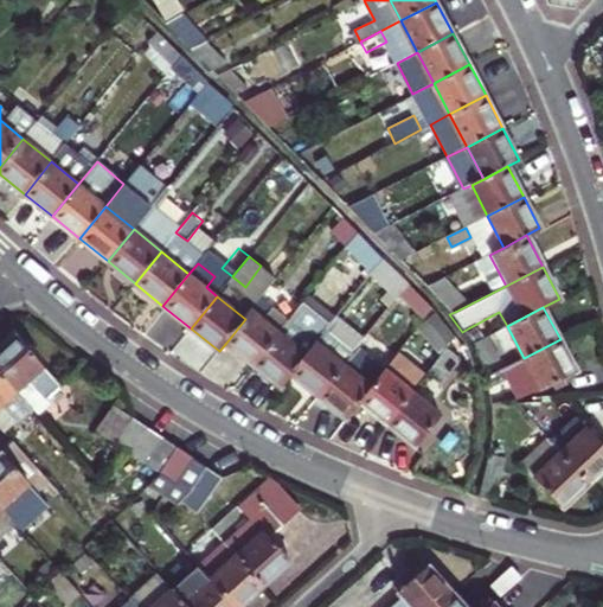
[(226,343),(252,364),(278,332),(251,311),(245,319),(226,343)]
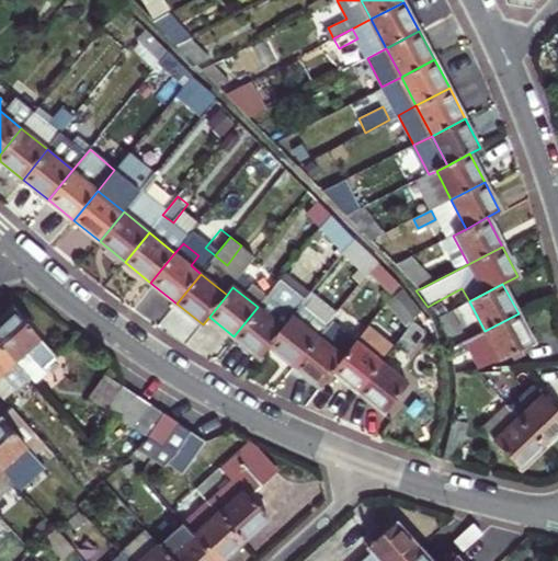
[(269,345),(294,366),(318,336),(327,325),(330,322),(337,313),(310,293),(300,306),(293,316),(283,328),(269,345)]
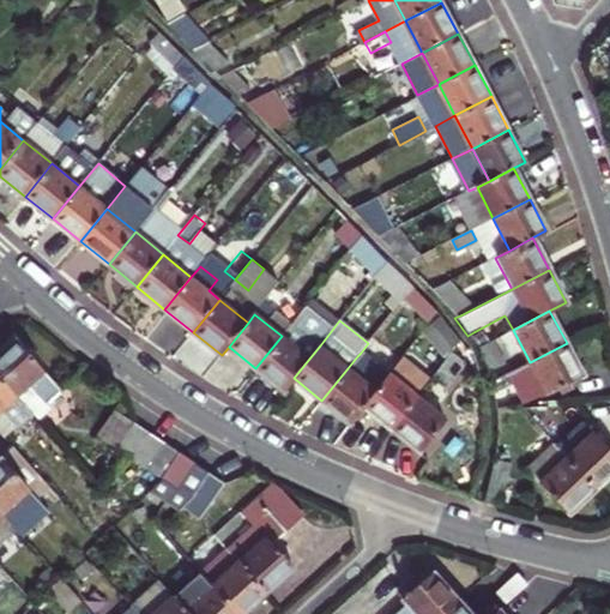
[(282,336),(255,368),(283,391),(294,378),(309,359),(282,336)]
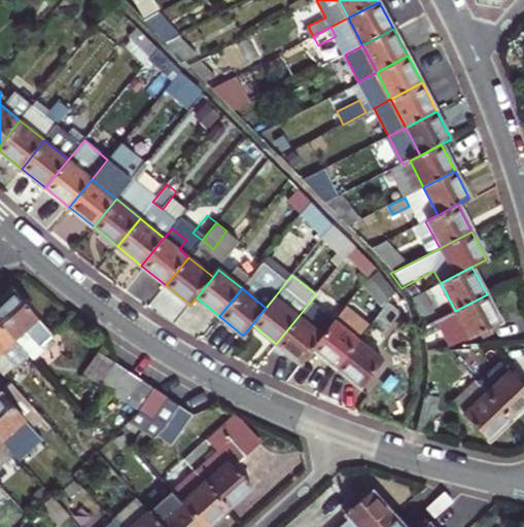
[(14,289),(0,302),(0,321),(30,356),(34,360),(46,350),(42,345),(55,334),(14,289)]
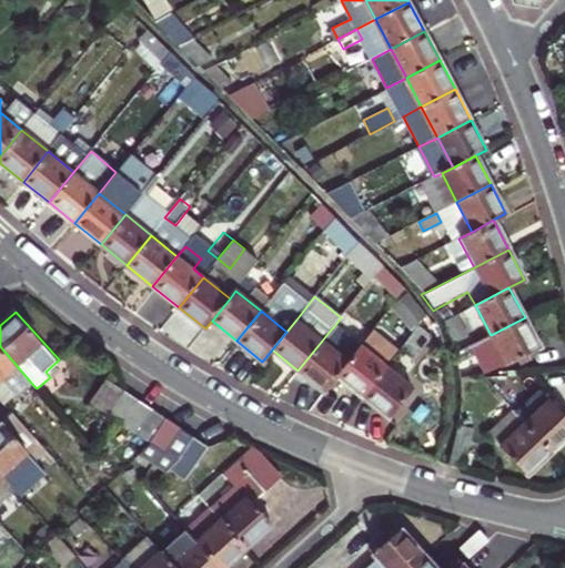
[(525,317),(491,335),(483,340),(497,368),(506,364),(541,347),(525,317)]
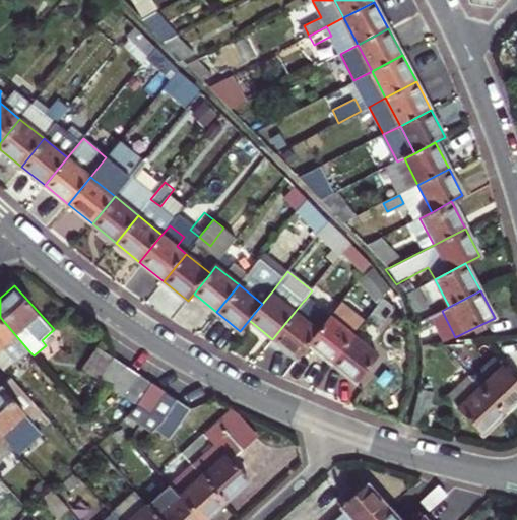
[(308,344),(318,330),(329,317),(306,299),(303,302),(295,312),(272,339),(297,359),(308,344)]
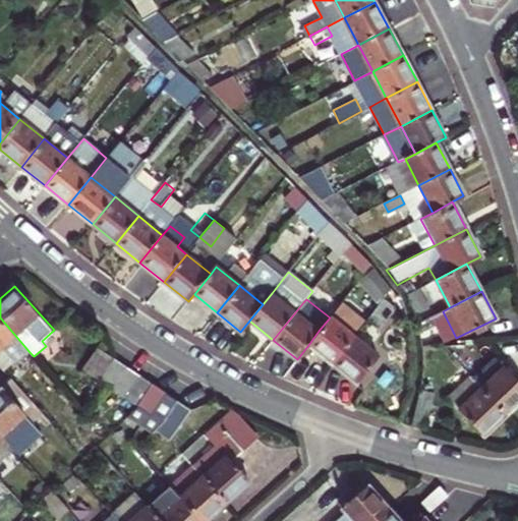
[(331,316),(330,317),(319,331),(308,345),(333,363),(355,336),(353,335),(365,320),(342,302),(331,316)]
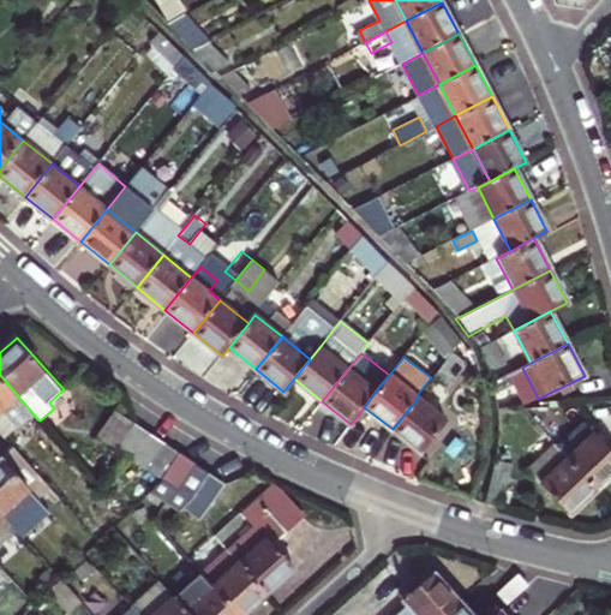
[(0,431),(9,441),(23,428),(35,416),(0,375),(0,431)]
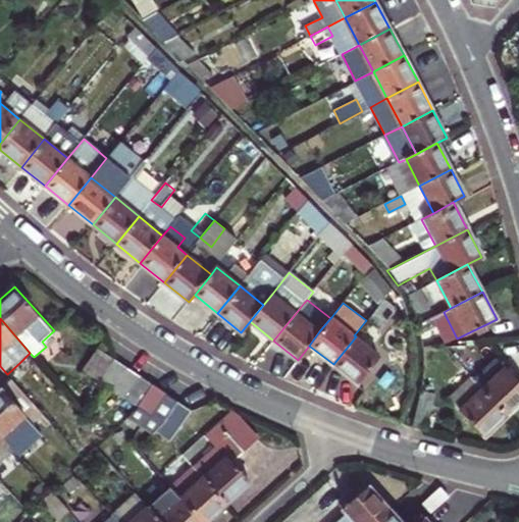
[(356,336),(333,364),(358,383),(380,357),(356,336)]
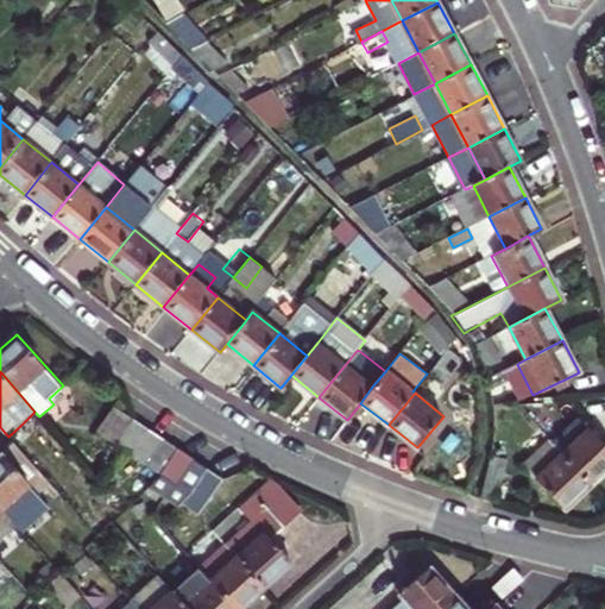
[(132,453),(150,428),(134,419),(118,444),(132,453)]
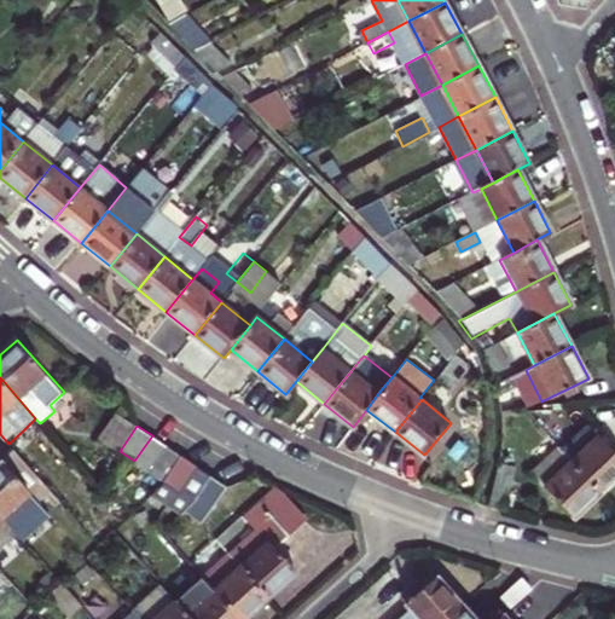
[(561,449),(573,462),(601,492),(614,478),(614,456),(598,438),(586,426),(561,449)]
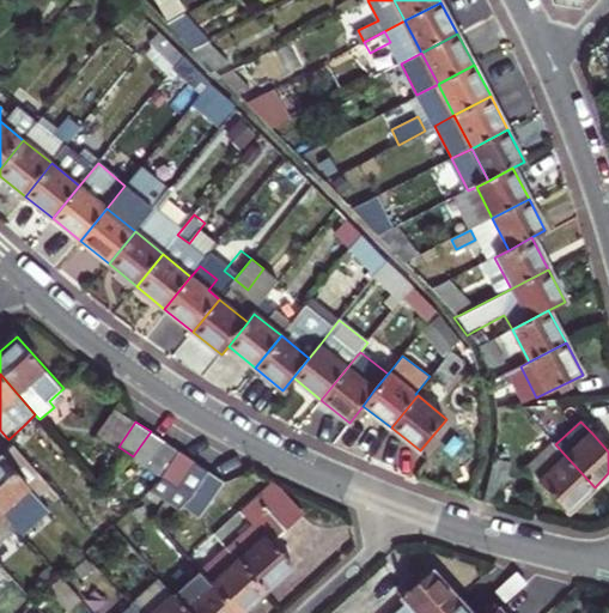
[(148,466),(165,441),(151,431),(133,456),(148,466)]
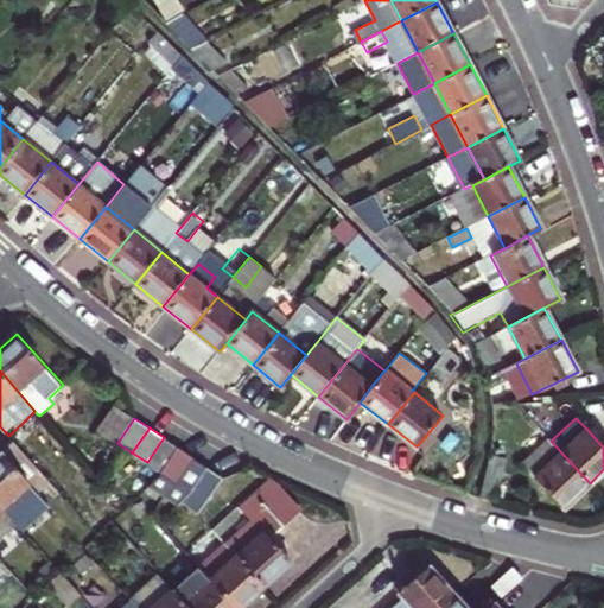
[(178,447),(164,437),(147,462),(160,473),(178,447)]
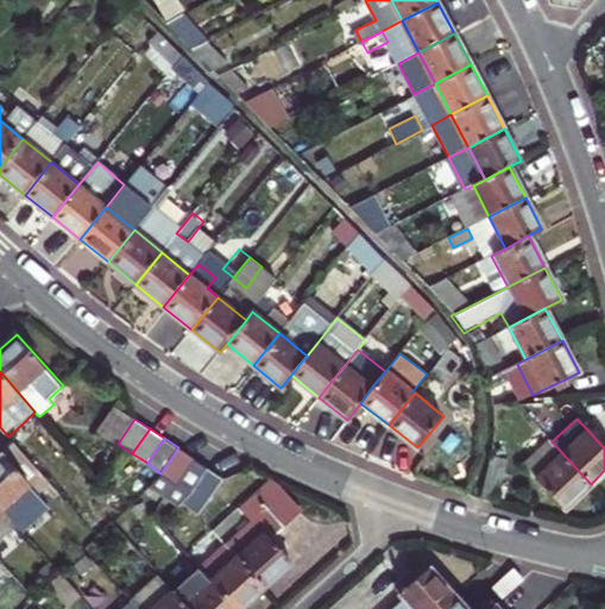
[(539,479),(537,479),(565,510),(591,484),(563,454),(552,441),(549,440),(524,464),(539,479)]
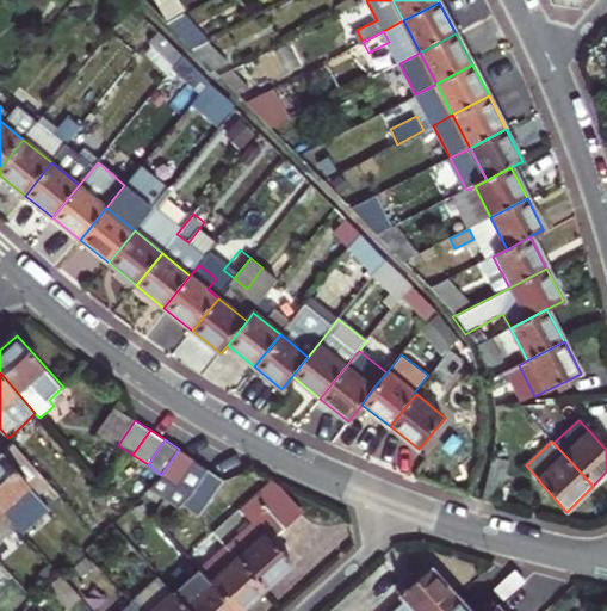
[(14,444),(0,457),(0,510),(1,511),(30,485),(38,493),(50,483),(14,444)]
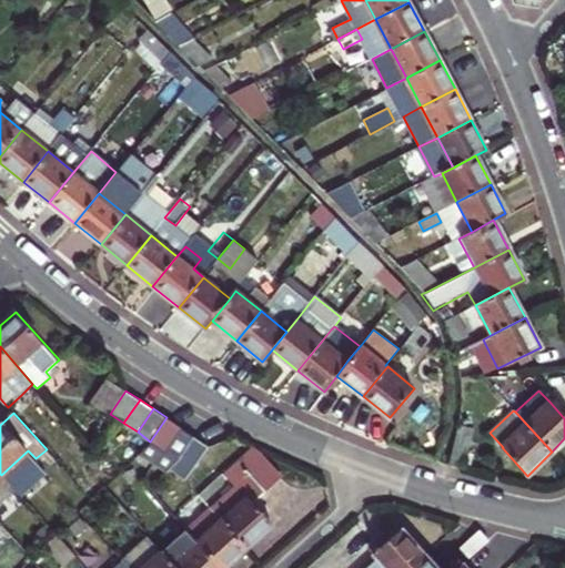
[(167,417),(150,442),(164,450),(181,426),(167,417)]
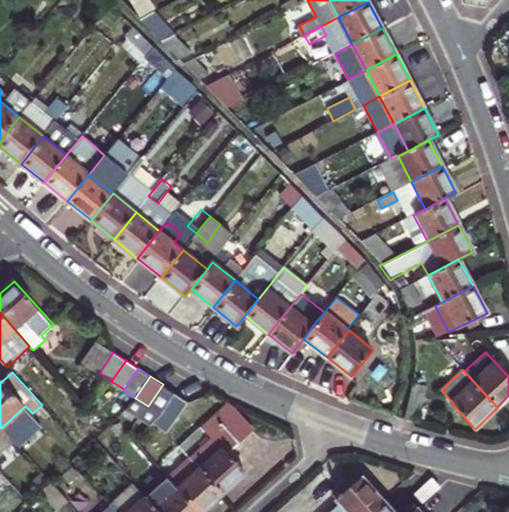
[(428,385),(414,381),(406,418),(420,421),(428,385)]
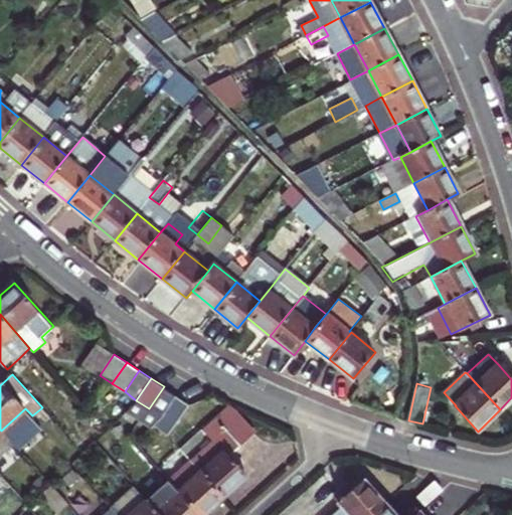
[(149,408),(161,416),(162,417),(178,395),(164,386),(149,408)]
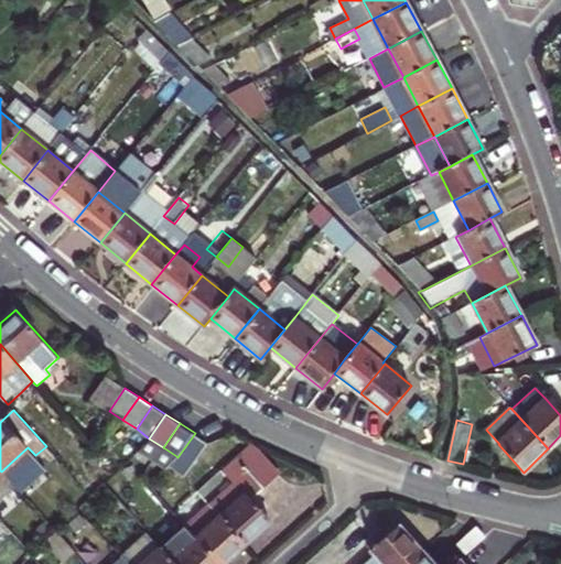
[(193,467),(208,442),(195,433),(177,457),(193,467)]
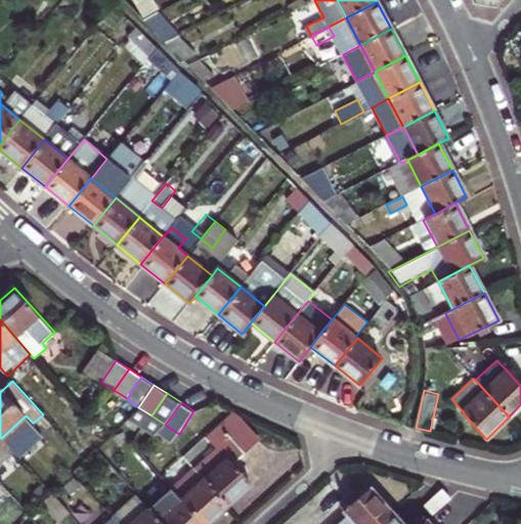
[(207,420),(193,410),(179,434),(192,443),(207,420)]
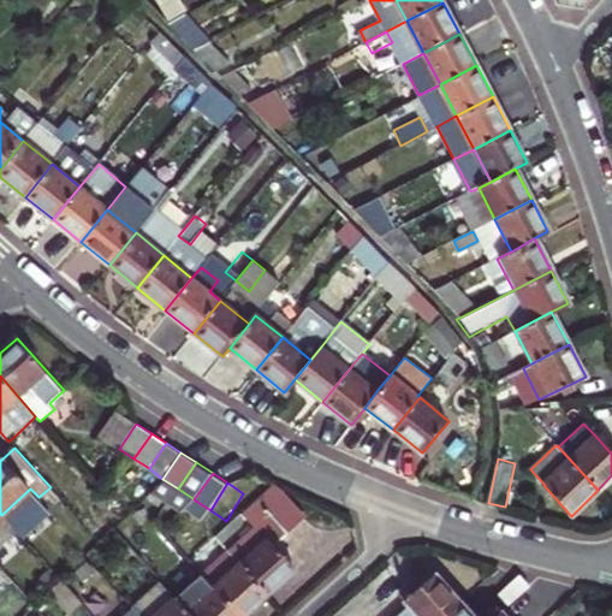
[(239,563),(268,596),(295,570),(274,545),(306,515),(283,489),(274,485),(244,511),(257,526),(227,550),(239,563)]
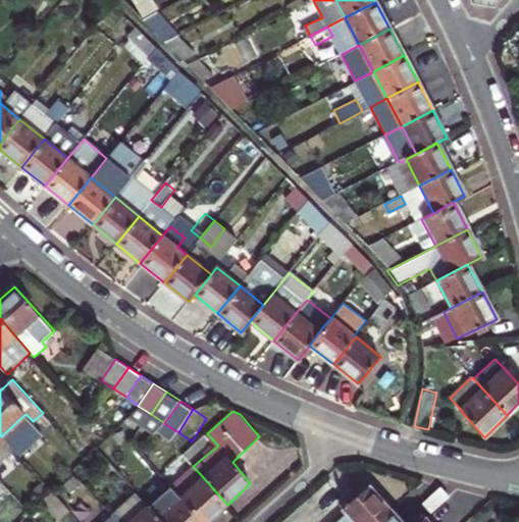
[(170,486),(180,498),(203,477),(193,466),(170,486)]
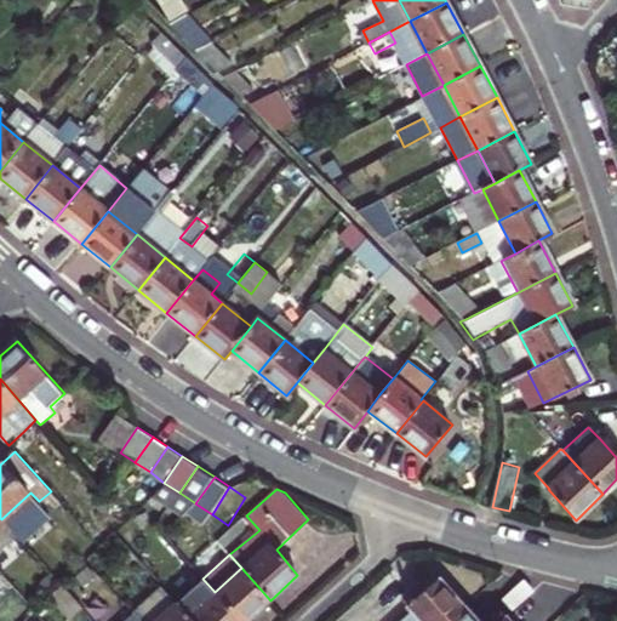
[(241,568),(215,592),(239,620),(246,620),(270,600),(241,568)]
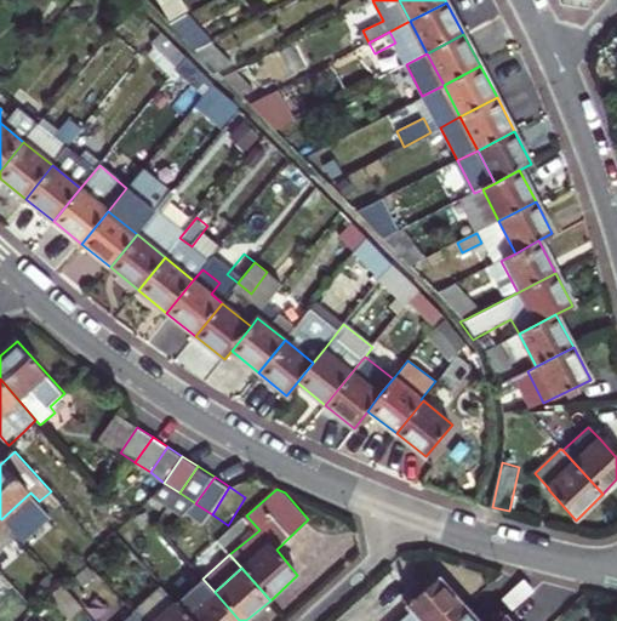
[(401,598),(407,607),(440,577),(433,569),(401,598)]
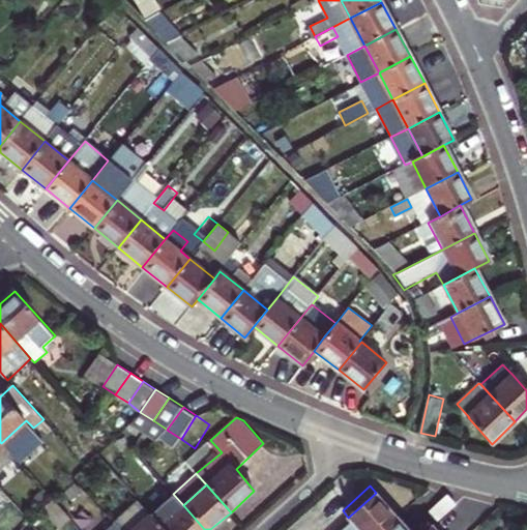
[(341,529),(380,529),(397,516),(376,493),(348,518),(352,521),(341,529)]
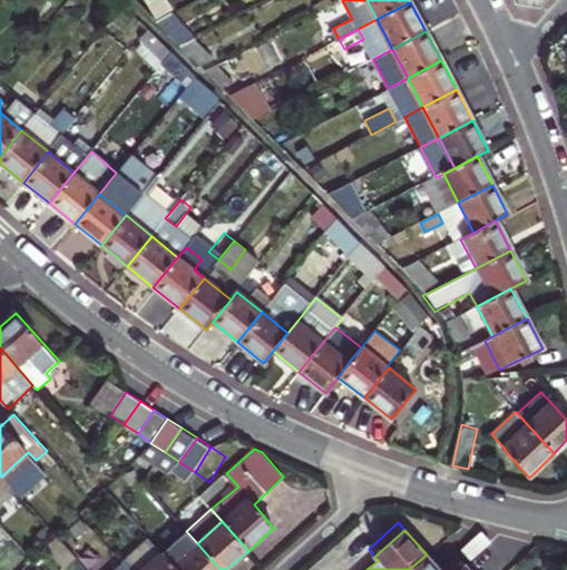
[(186,531),(159,554),(170,568),(197,543),(186,531)]
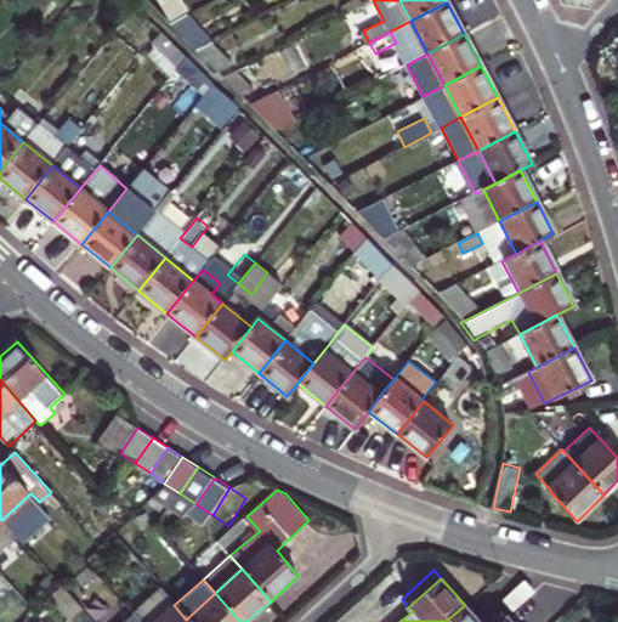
[(511,611),(519,604),(532,592),(523,581),(502,600),(511,611)]
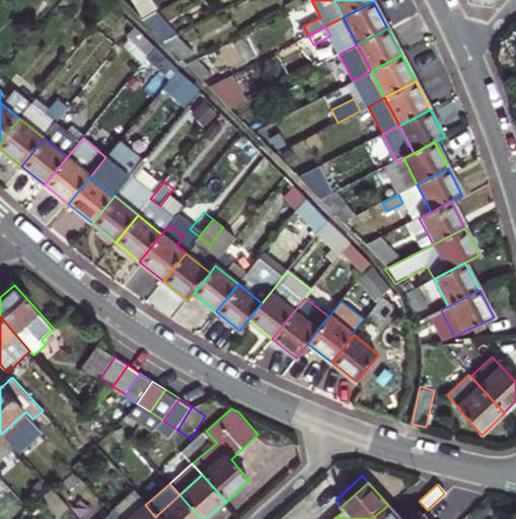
[(200,518),(179,495),(155,517),(157,518),(200,518)]
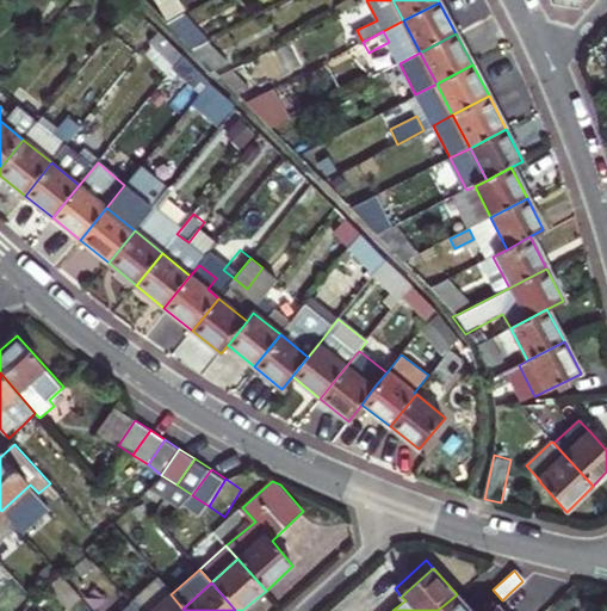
[(171,594),(152,610),(185,610),(183,609),(171,594)]
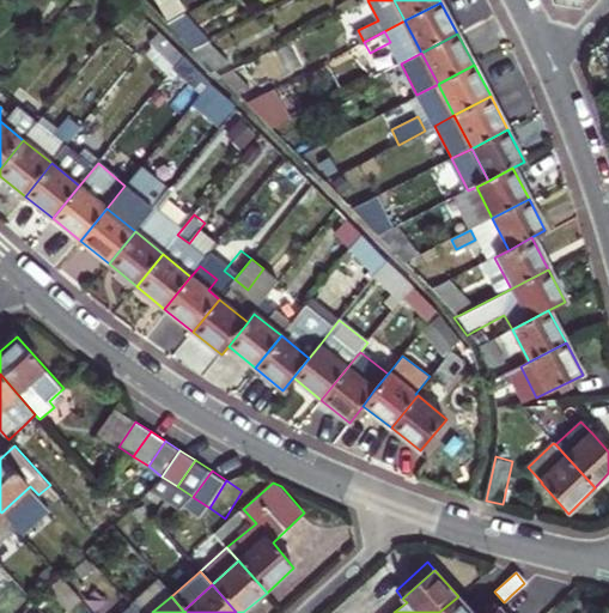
[(473,612),(458,596),(439,612),(473,612)]
